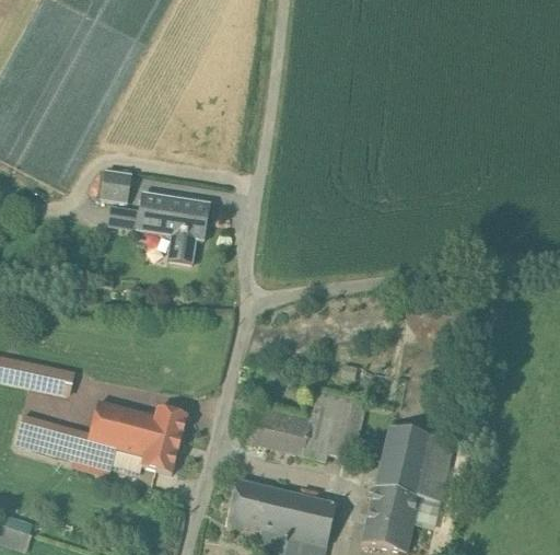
[(130,174),(104,170),(100,199),(126,203),(130,174)]
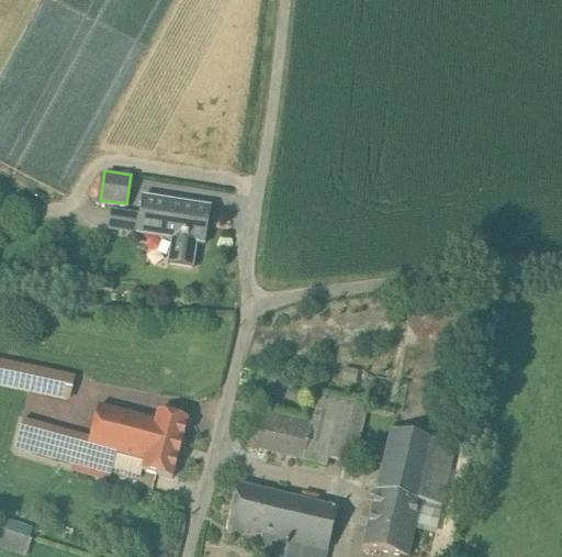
[(210,203),(142,193),(136,231),(171,236),(167,260),(192,264),(195,241),(203,242),(210,203)]
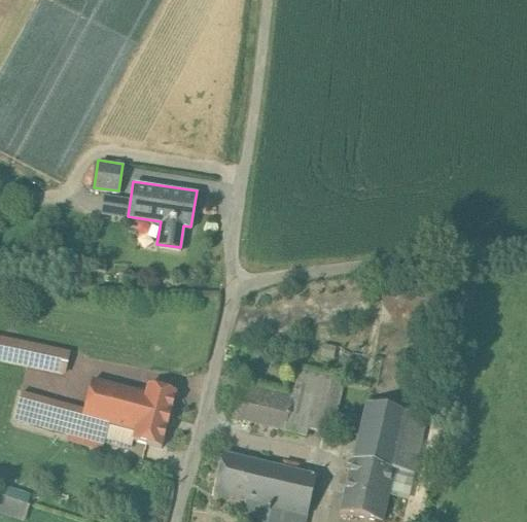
[(68,349),(0,336),(0,356),(64,370),(68,349)]
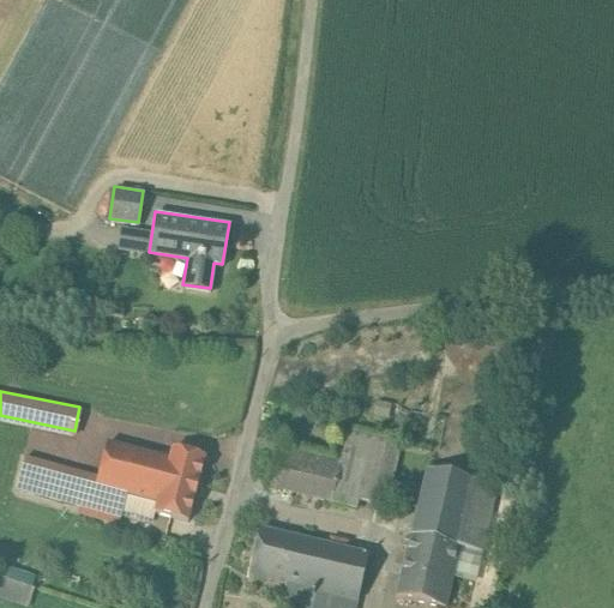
[(389,434),(344,425),(343,431),(345,431),(339,456),(330,499),(356,505),(359,495),(374,499),(389,434)]
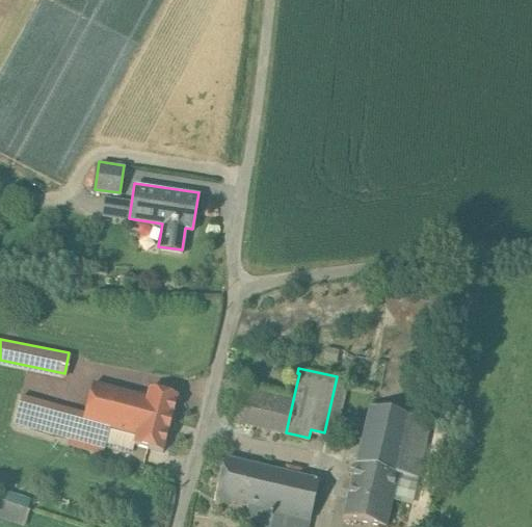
[(117,387),(92,380),(84,411),(83,417),(82,419),(108,425),(117,387)]
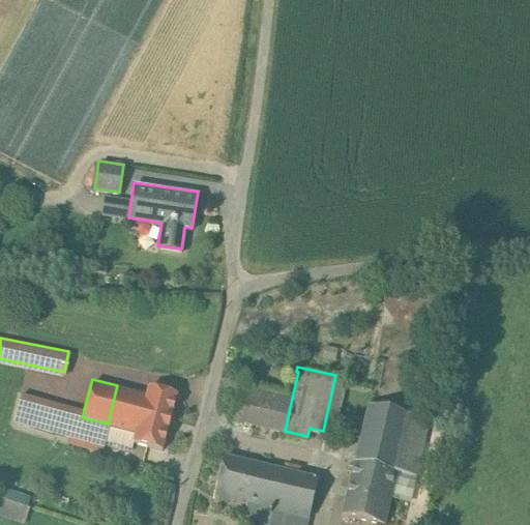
[(293,394),(241,382),(231,417),(285,431),(293,394)]
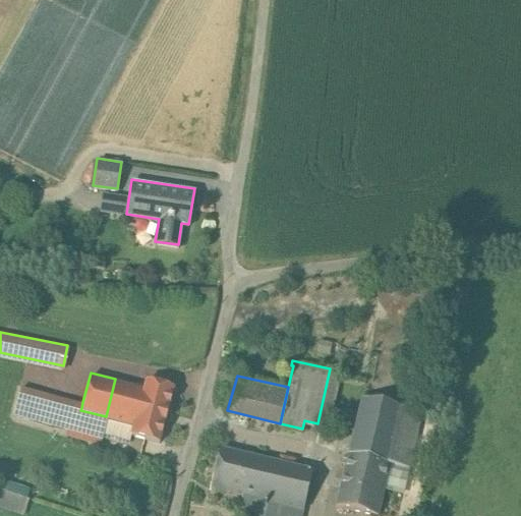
[(143,386),(115,379),(106,416),(107,416),(107,417),(133,423),(131,432),(160,440),(174,385),(146,378),(143,386)]
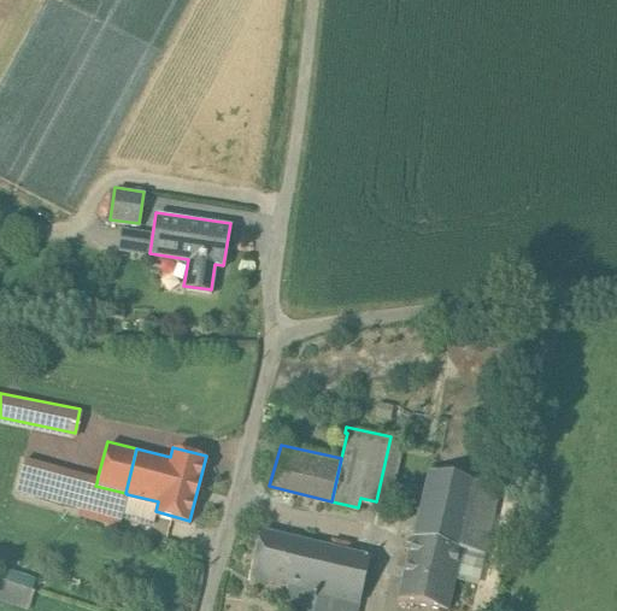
[(98,476),(24,456),(17,486),(81,503),(87,481),(97,483),(98,476)]
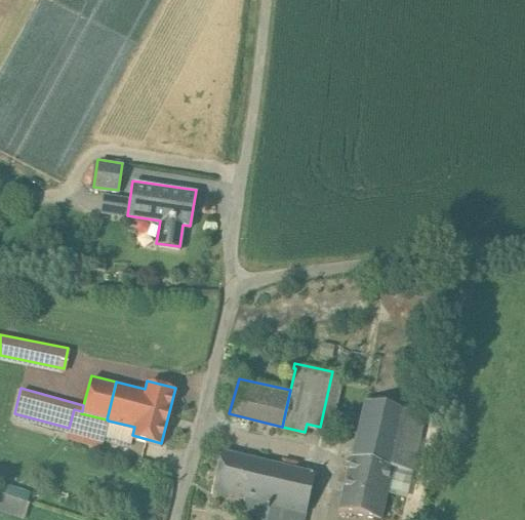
[(399,519),(425,412),(364,399),(339,507),(397,519),(399,519)]
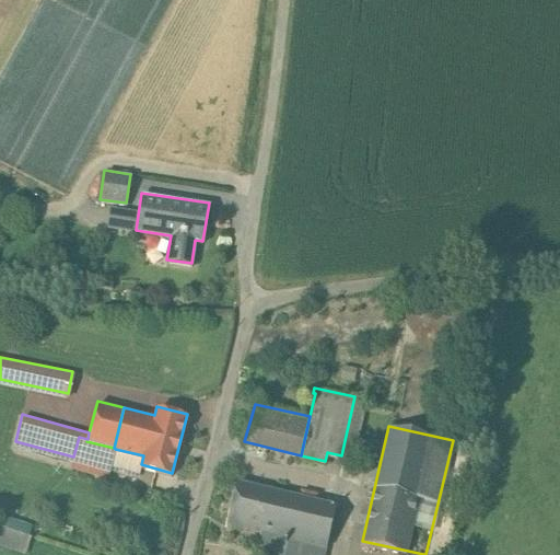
[(114,448),(86,441),(88,439),(79,437),(73,457),(111,467),(115,449),(115,448),(114,448)]
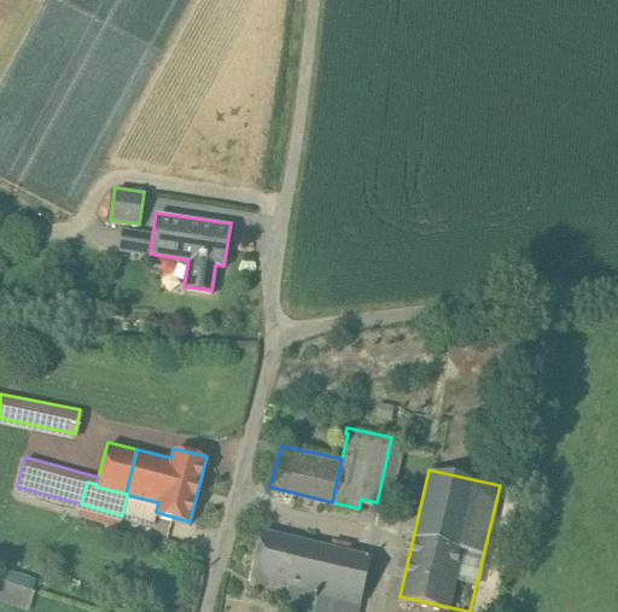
[(369,554),(261,529),(250,576),(287,584),(286,593),(292,594),(290,607),(307,611),(312,611),(316,592),(359,601),(369,554)]
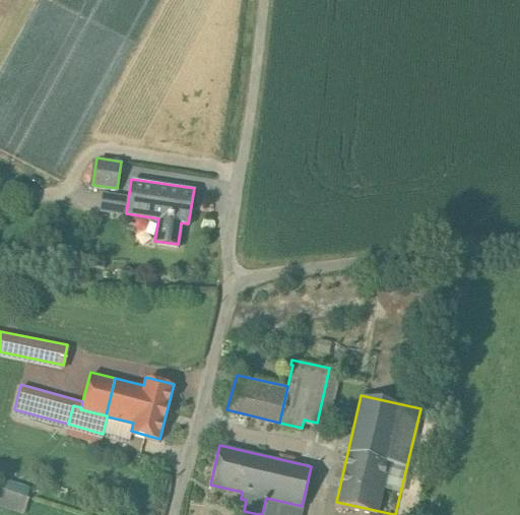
[(30,494),(0,484),(0,505),(24,514),(30,494)]
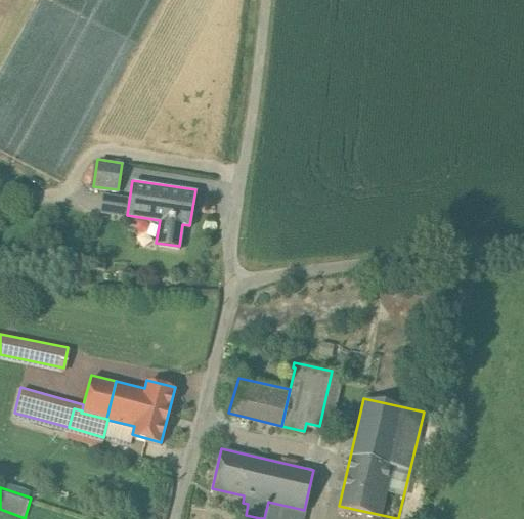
[(301,518),(304,510),(268,502),(264,518),(301,518)]
